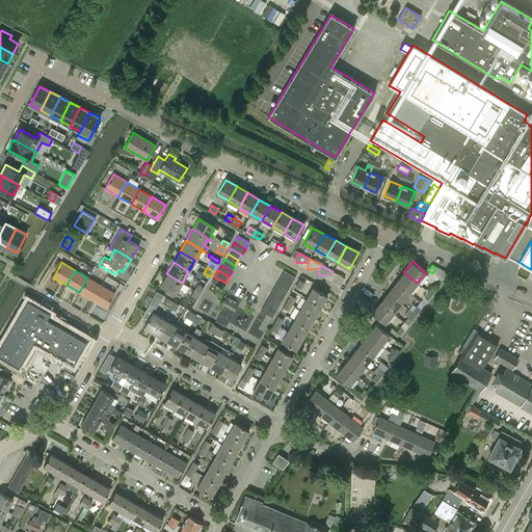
[(284,271),(281,277),(291,284),(294,277),(284,271)]
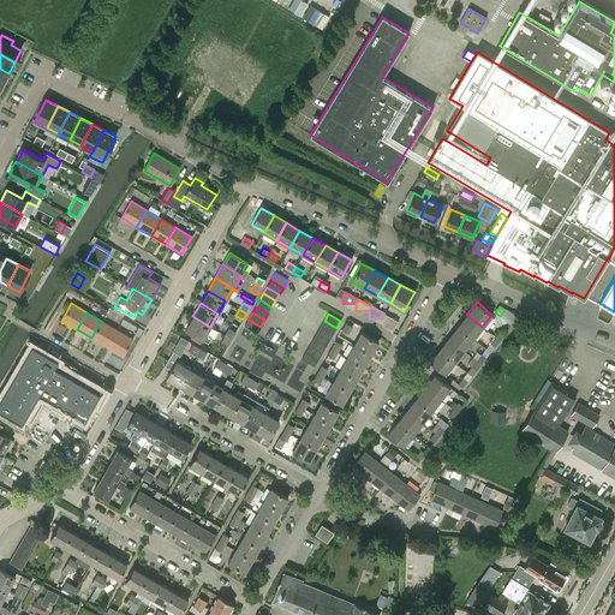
[(384,314),(382,317),(382,327),(392,333),(395,326),(398,321),(384,314)]
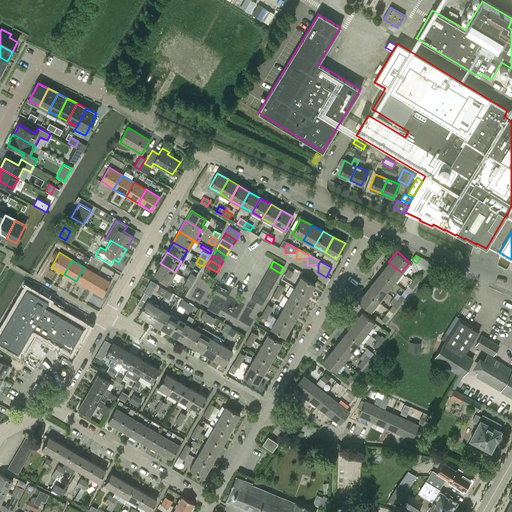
[(393,282),(401,272),(388,262),(381,272),(393,282)]
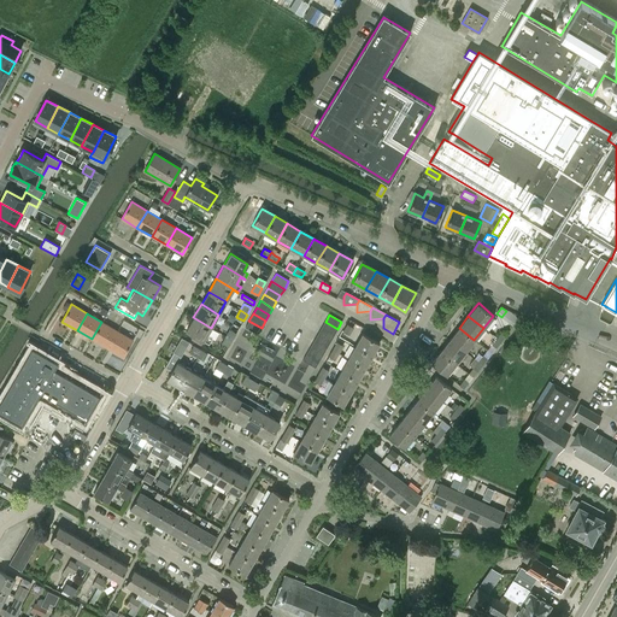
[(206,335),(211,328),(193,317),(186,330),(209,344),(212,338),(206,335)]
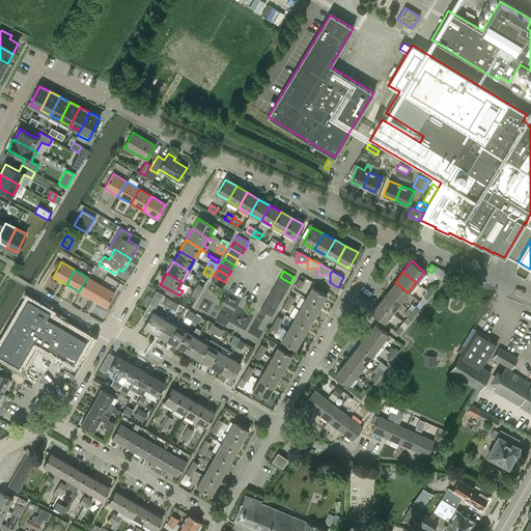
[(222,286),(225,282),(214,276),(211,281),(222,288),(222,286)]
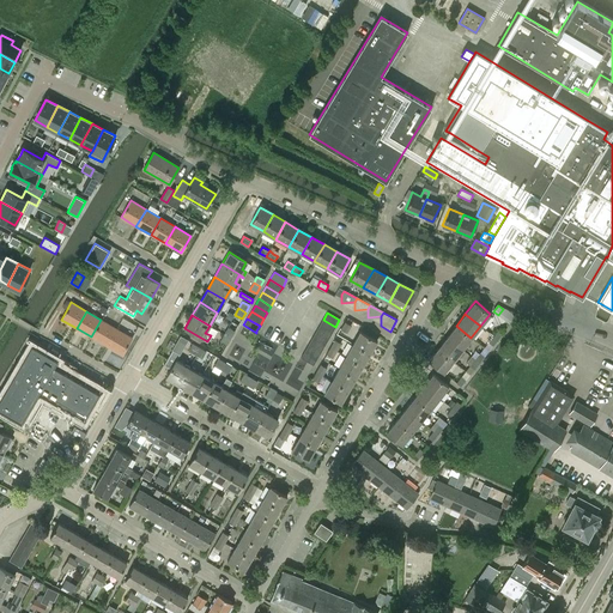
[(107,345),(116,328),(101,320),(91,337),(107,345)]
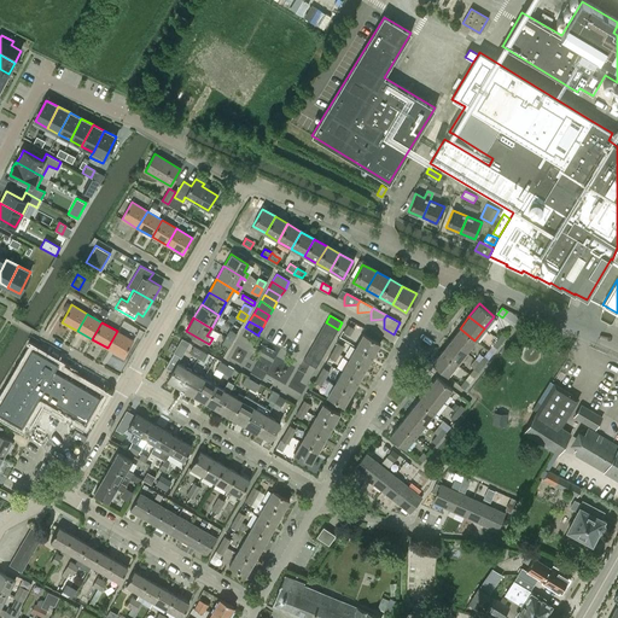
[(334,336),(338,330),(326,322),(322,328),(334,336)]
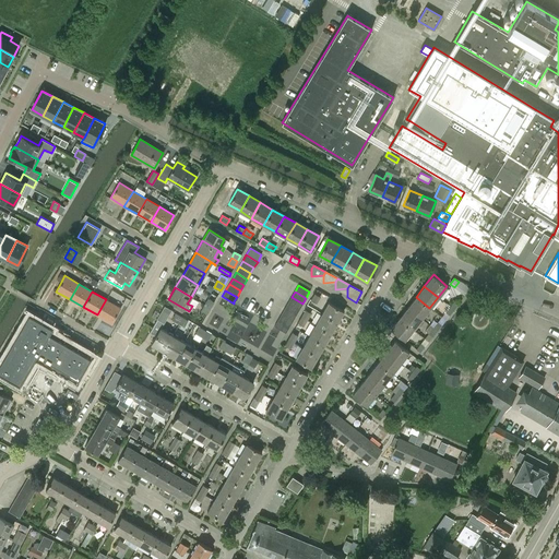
[(317,304),(320,297),(314,294),(310,300),(317,304)]
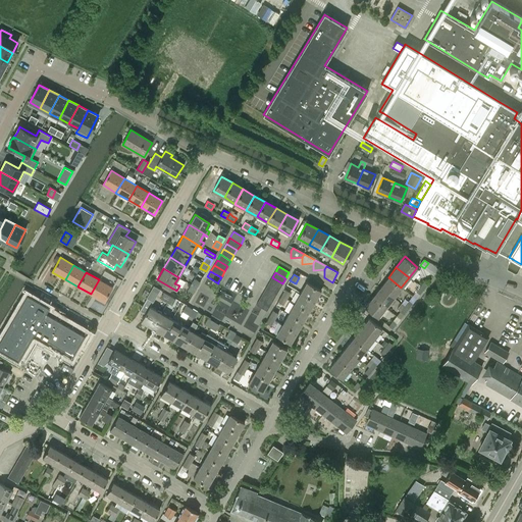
[(279,289),(282,283),(272,277),(268,283),(279,289)]
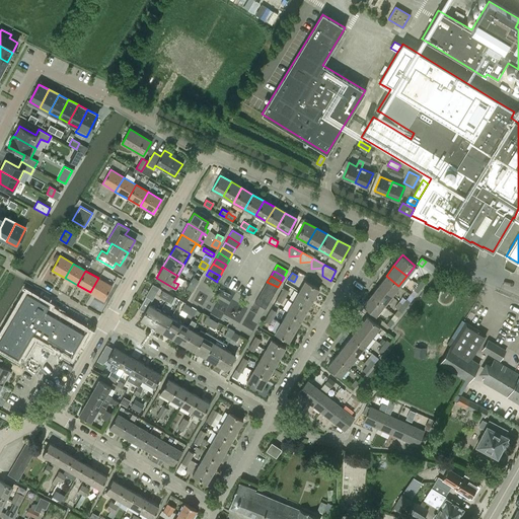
[(391,295),(398,286),(386,276),(378,285),(391,295)]
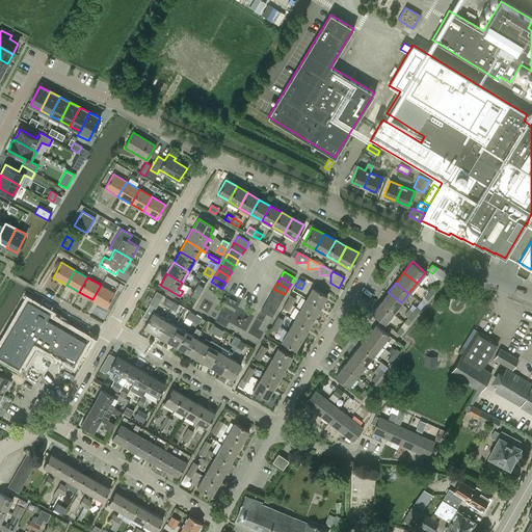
[(193,290),(200,293),(203,287),(197,284),(193,290)]
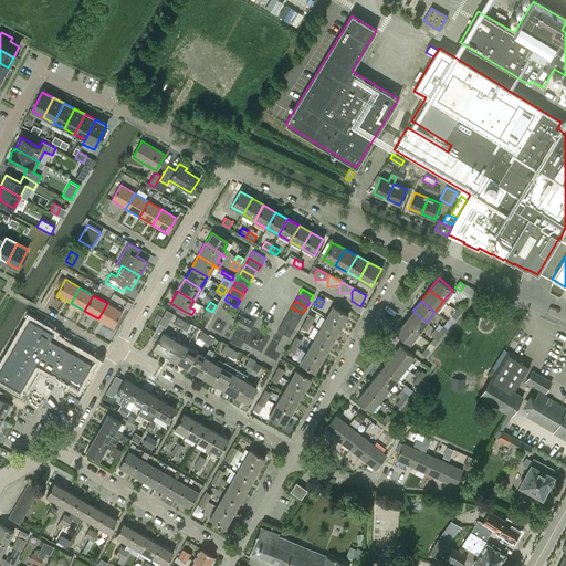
[(107,303),(98,318),(113,326),(122,311),(107,303)]
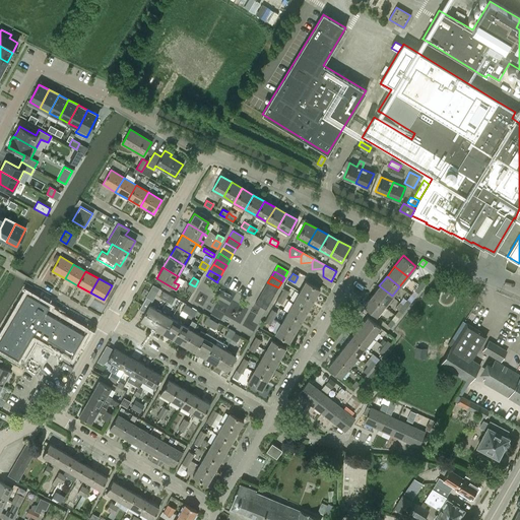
[(418,285),(423,287),(427,282),(424,279),(418,285)]
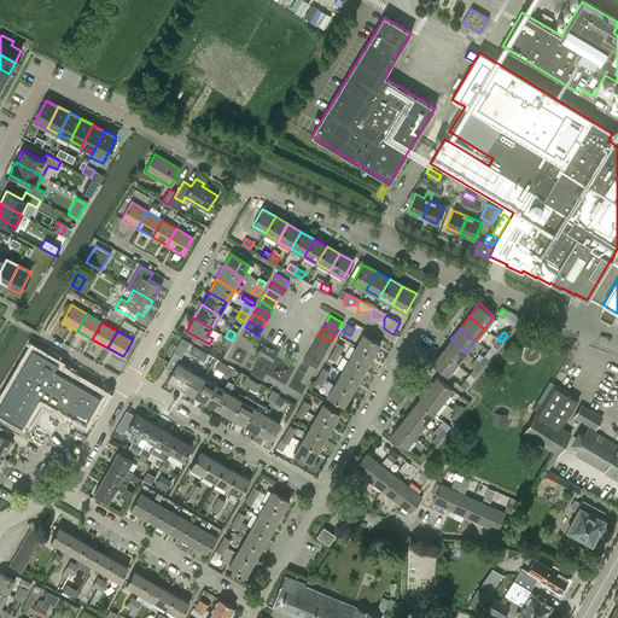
[(363,333),(356,347),(372,356),(379,343),(363,333)]
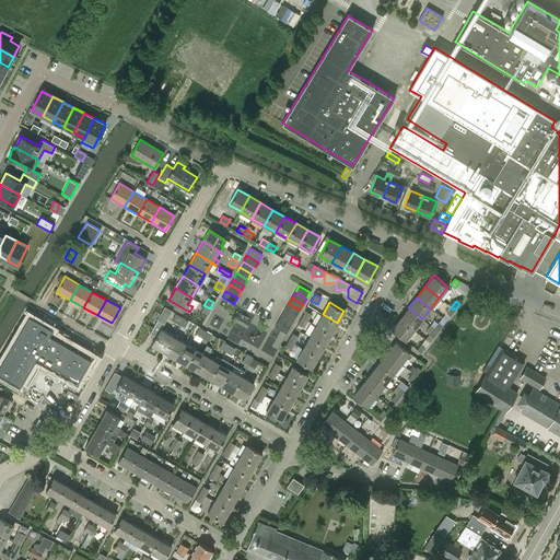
[(296,316),(300,310),(288,304),(284,310),(296,316)]
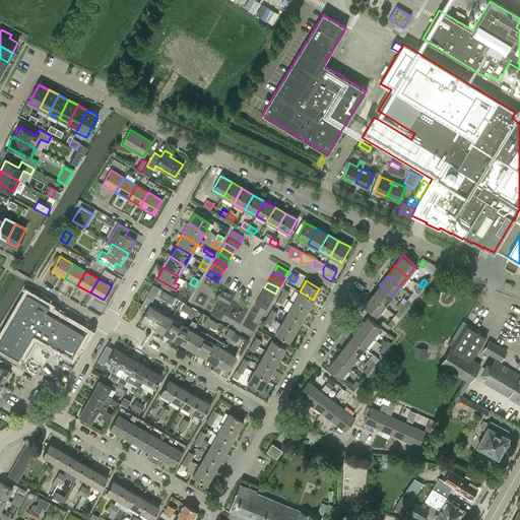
[(192,291),(195,286),(189,283),(186,288),(192,291)]
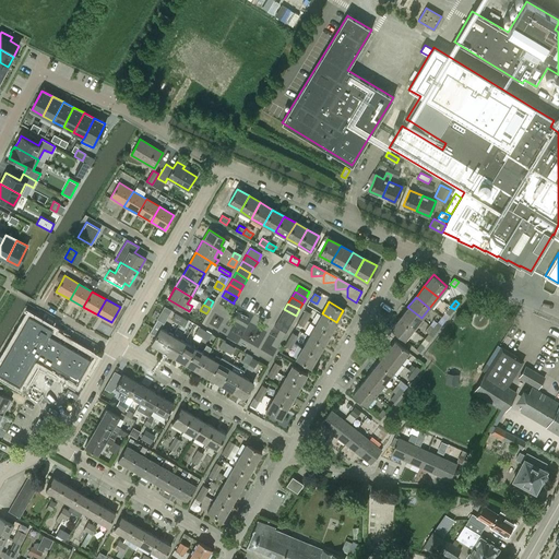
[(407,307),(400,318),(413,329),(421,318),(407,307)]
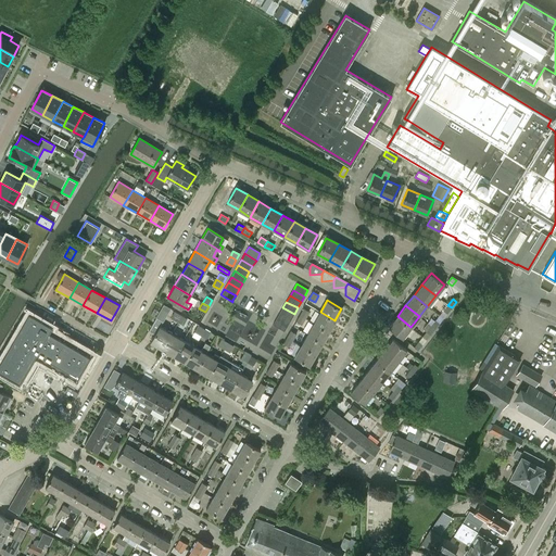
[(291,319),(294,314),(282,307),(279,313),(291,319)]
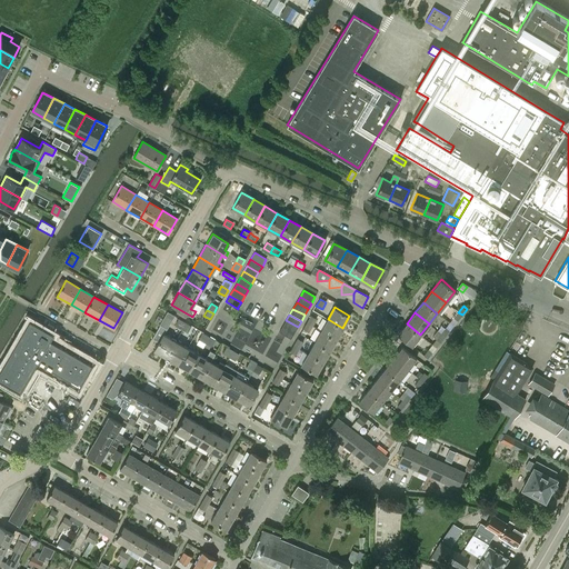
[(310,316),(307,321),(312,325),(316,318),(310,316)]
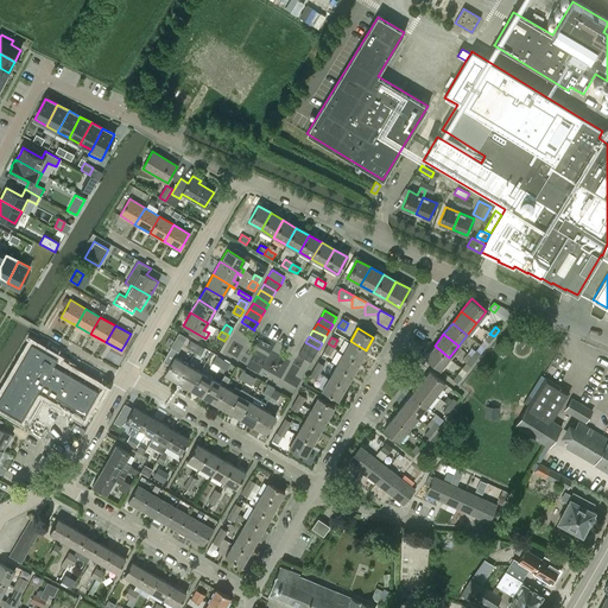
[(350,341),(343,353),(359,362),(366,350),(350,341)]
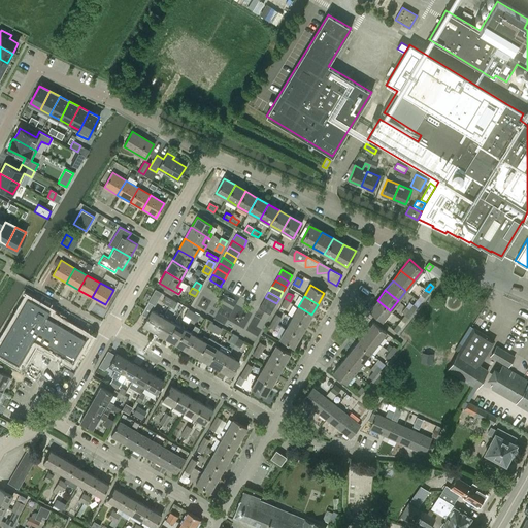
[(27,297),(0,343),(0,354),(19,364),(33,339),(71,362),(81,345),(84,348),(90,337),(48,312),(50,310),(27,297)]
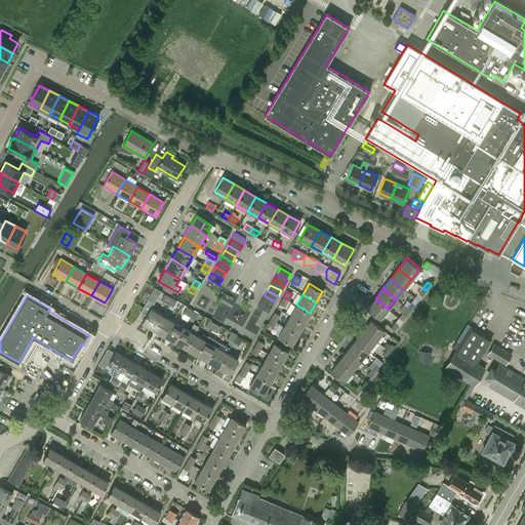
[(271,308),(275,301),(264,295),(260,301),(271,308)]
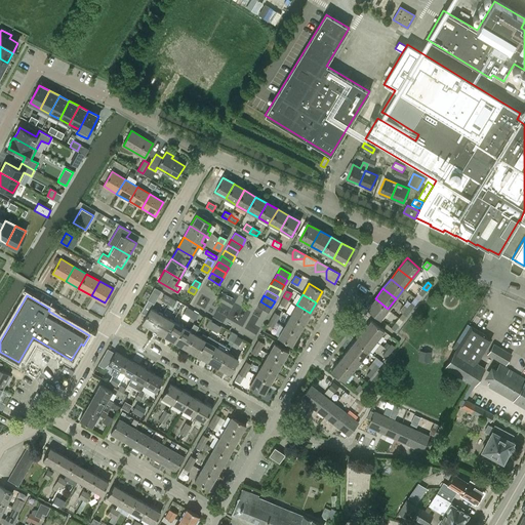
[(288,299),(283,296),(279,304),(284,307),(288,299)]
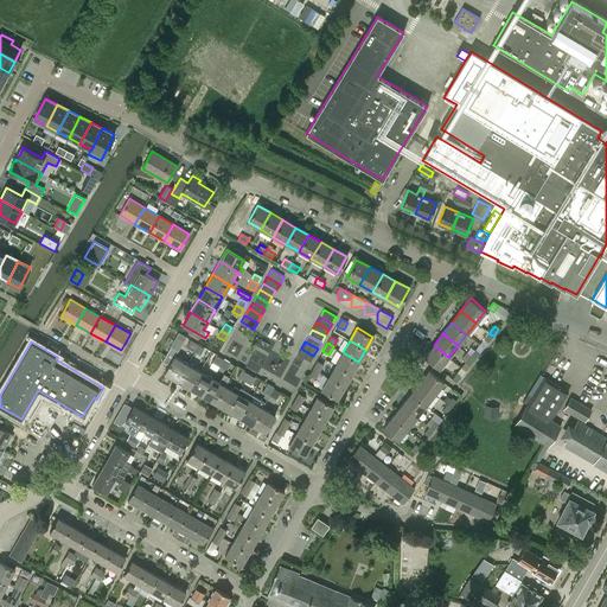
[(204,347),(197,344),(196,347),(195,346),(192,350),(200,355),(204,347)]
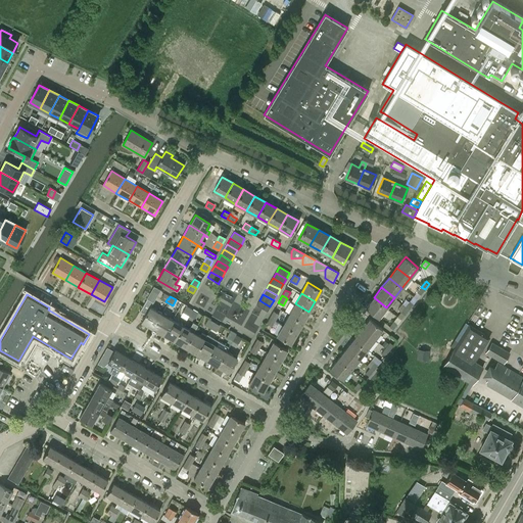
[(386,307),(374,297),(366,307),(379,318),(386,307)]
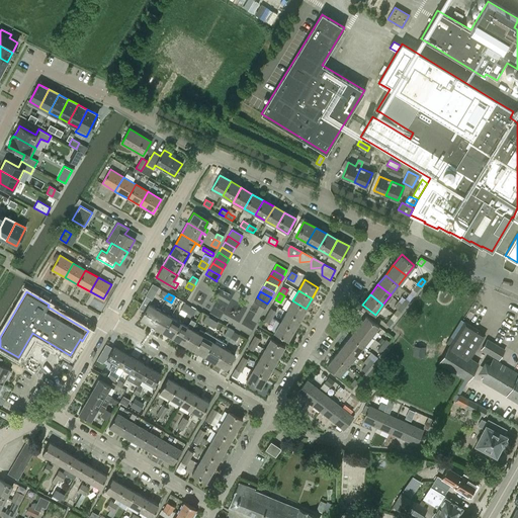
[(140,319),(151,325),(159,311),(148,304),(151,299),(145,295),(138,309),(144,312),(140,319)]
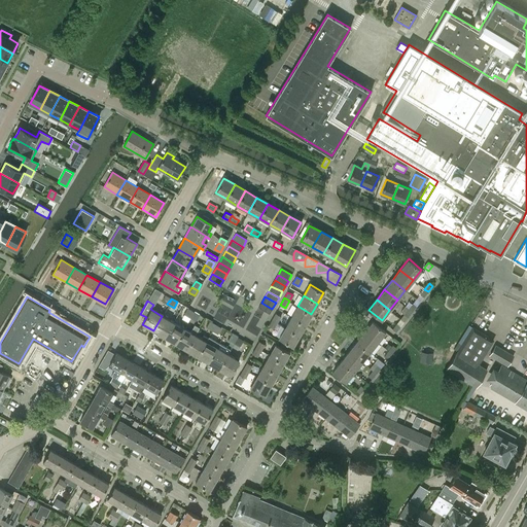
[(272,309),(261,303),(258,308),(269,314),(272,309)]
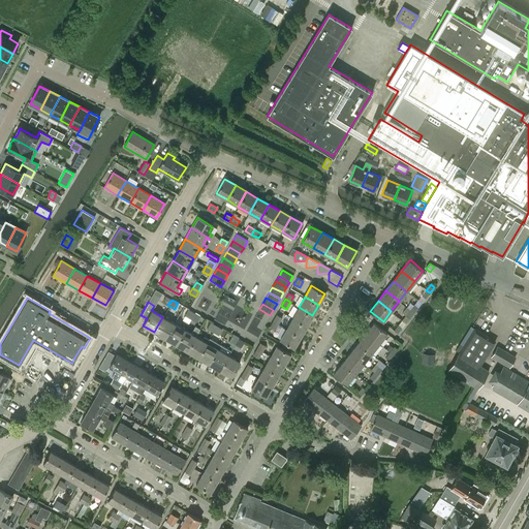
[(409,309),(413,312),(417,307),(414,304),(409,309)]
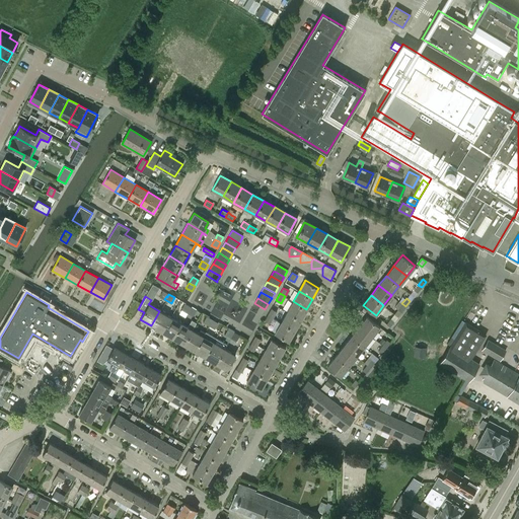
[(293,301),(287,311),(301,319),(306,309),(293,301)]
